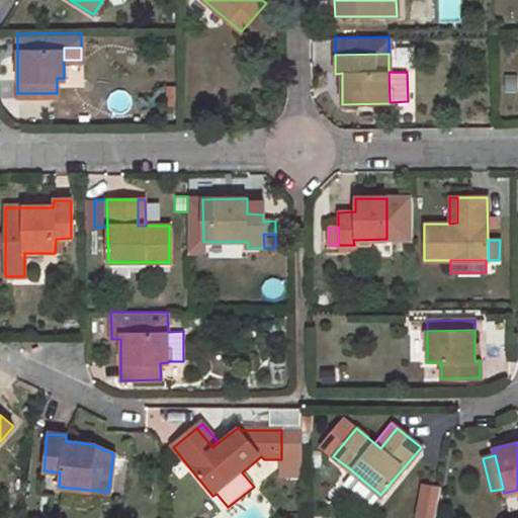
[(353,471),(344,484),(371,505),(380,495),(353,471)]
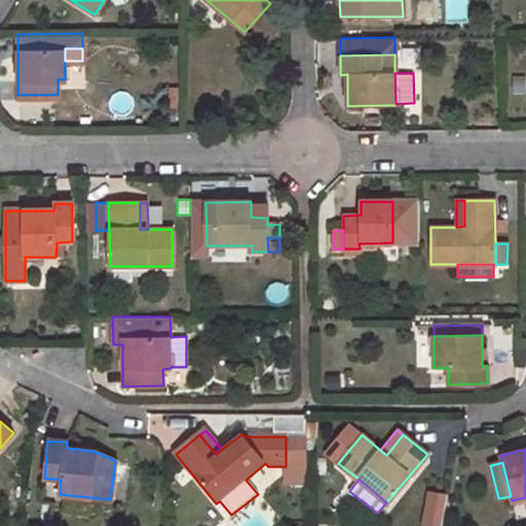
[(421,525),(440,525),(447,493),(427,489),(420,525),(421,525)]
